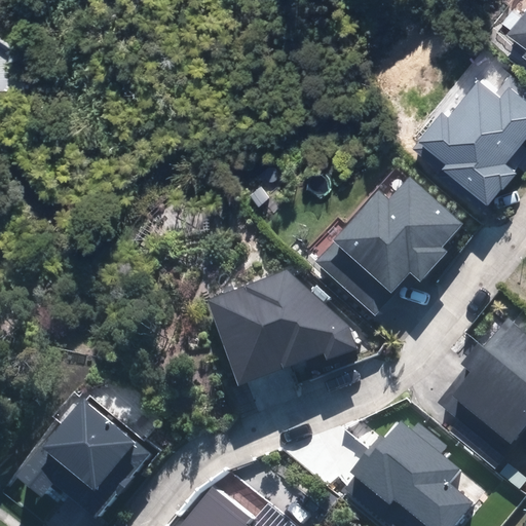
[(525,51),(523,57),(525,59),(525,11),(508,35),(525,48),(525,51)]
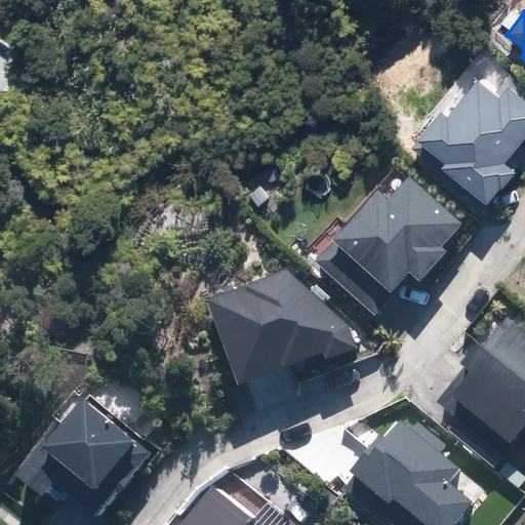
[(445,171),(486,205),(500,188),(502,189),(516,172),(505,164),(524,138),(524,101),(508,87),(498,98),(477,80),(447,117),(441,112),(417,142),(419,144),(414,151),(443,174),(445,171)]
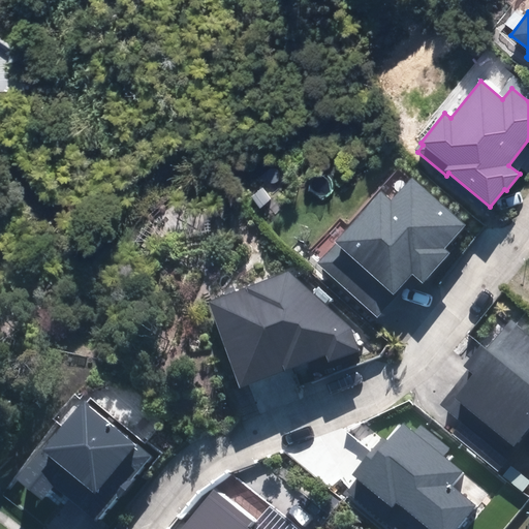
[(437,279),(463,249),(458,245),(478,221),(425,175),(405,197),(392,186),(324,266),(384,317),(426,269),(437,279)]
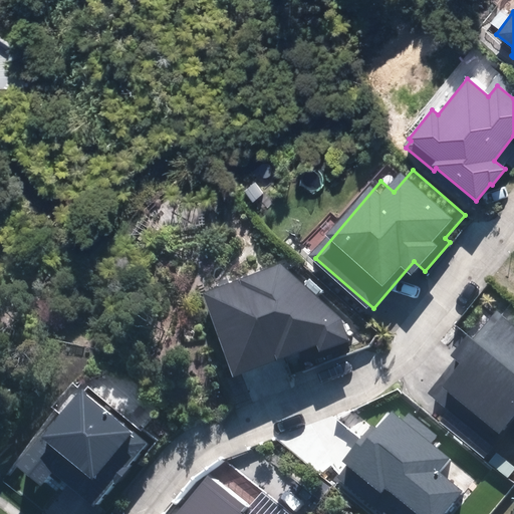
[(212,293),(245,376),(274,364),(283,387),(306,376),(298,355),(333,341),(336,349),(365,338),(356,314),(294,261),(212,293)]
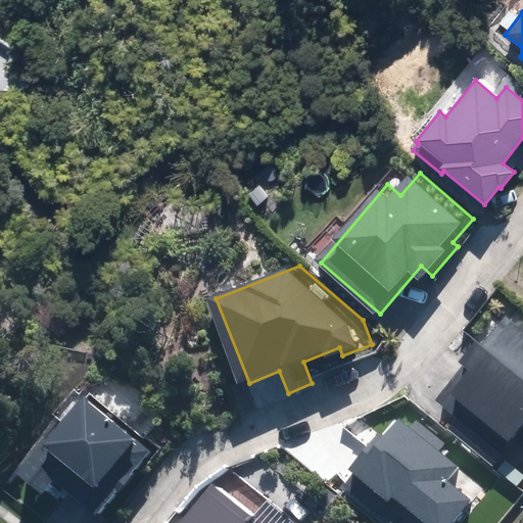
[(473,362),(438,400),(462,422),(456,428),(500,467),(522,440),(522,307),(522,306),(473,362)]
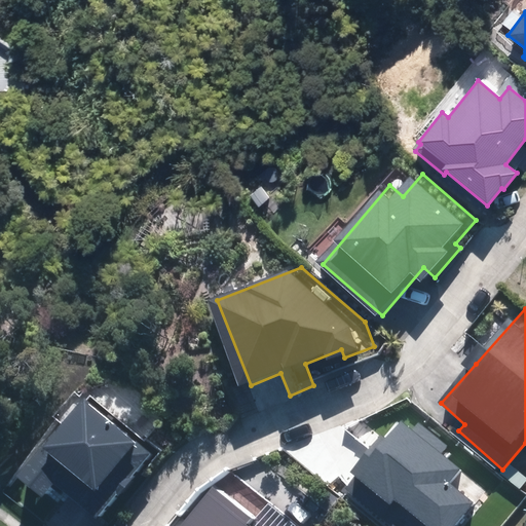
[(53,483),(95,518),(149,454),(83,398),(15,477),(41,497),(53,483)]
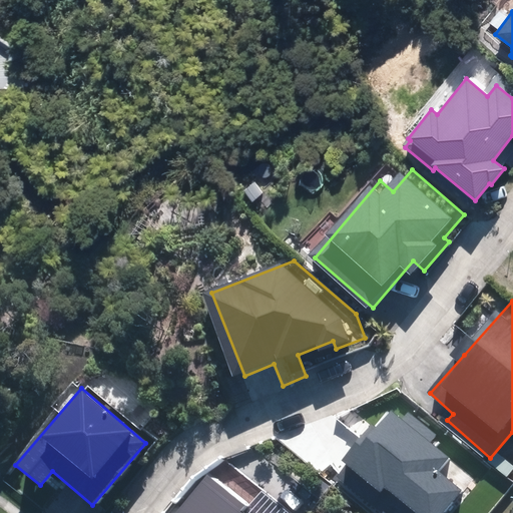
[(336,478),(379,512),(443,512),(462,490),(438,471),(449,458),(430,442),(437,434),(408,411),(401,420),(390,411),(376,428),(371,424),(341,460),(347,465),(336,478)]
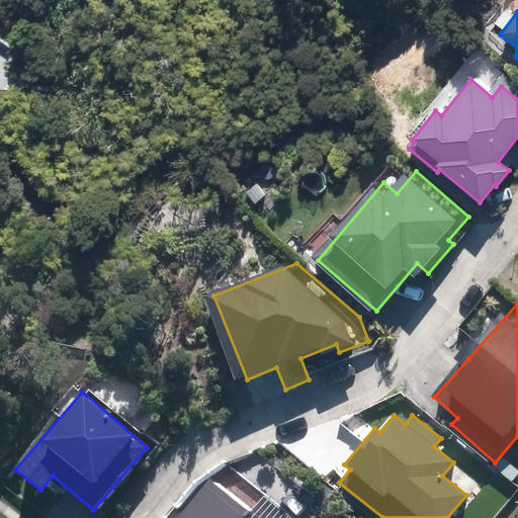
[(176,517),(247,517),(243,514),(247,510),(207,479),(176,517)]
